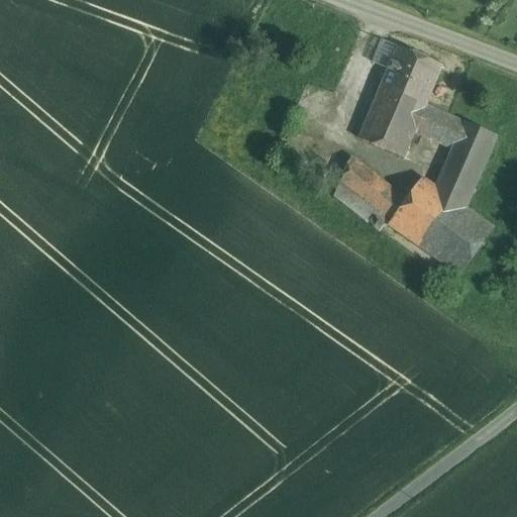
[(398,47),(359,139),(404,159),(415,133),(426,107),(443,67),(398,47)]
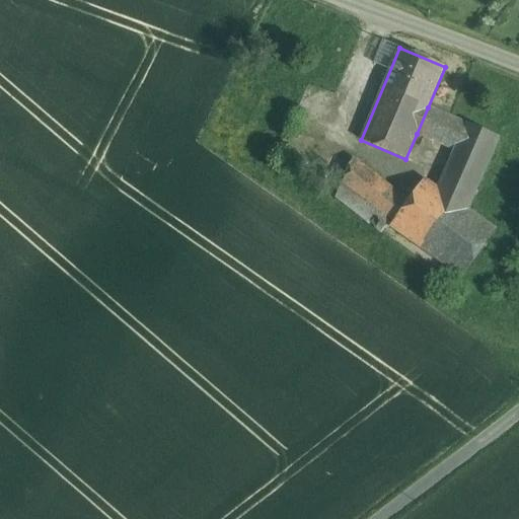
[(468,126),(428,107),(417,134),(457,151),(468,126)]
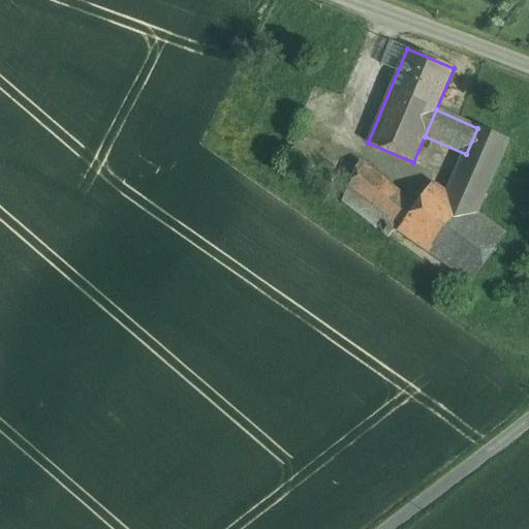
[(476,215),(507,142),(477,128),(466,154),(448,195),(476,215)]
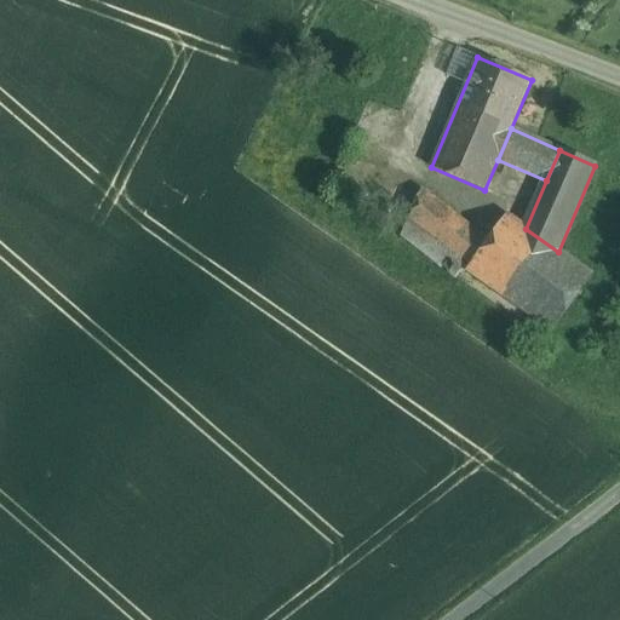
[(408,220),(469,267),(488,241),(422,189),(408,220)]
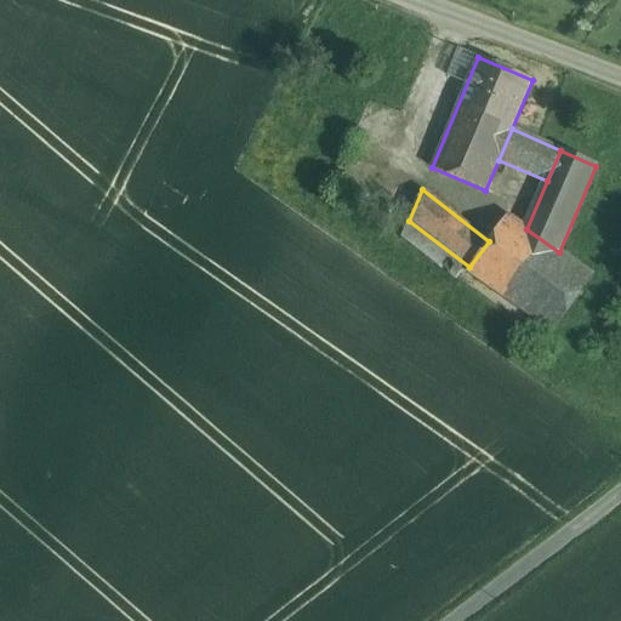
[(507,215),(489,241),(469,267),(467,272),(553,332),(593,275),(559,252),(527,229),(507,215)]
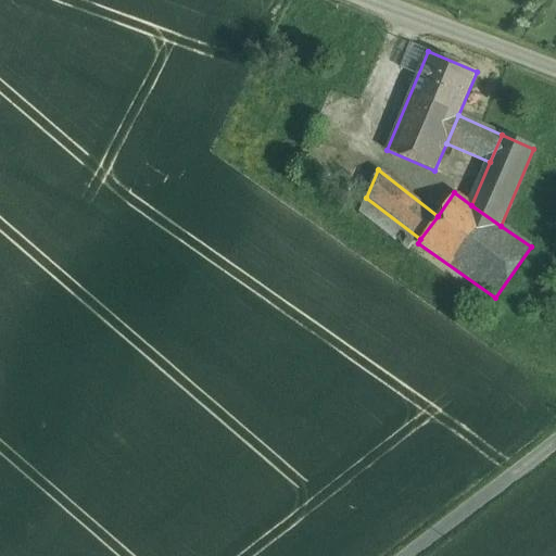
[(356,210),(412,252),(418,243),(420,239),(366,198),(356,210)]
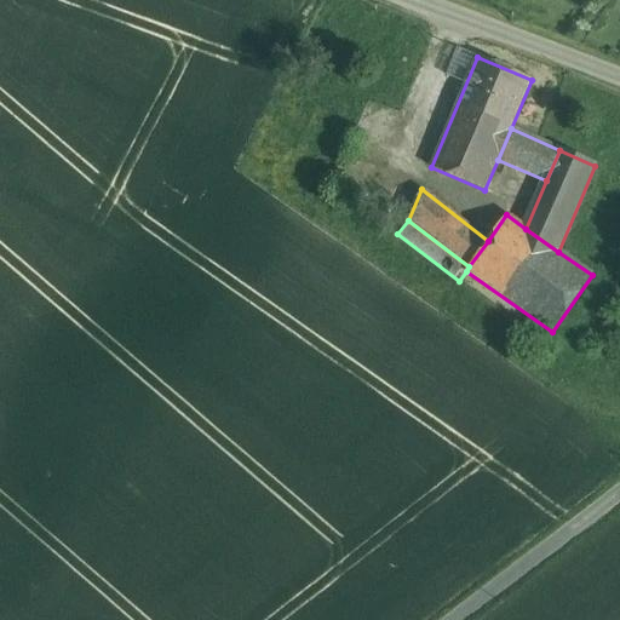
All buildings are outlined.
